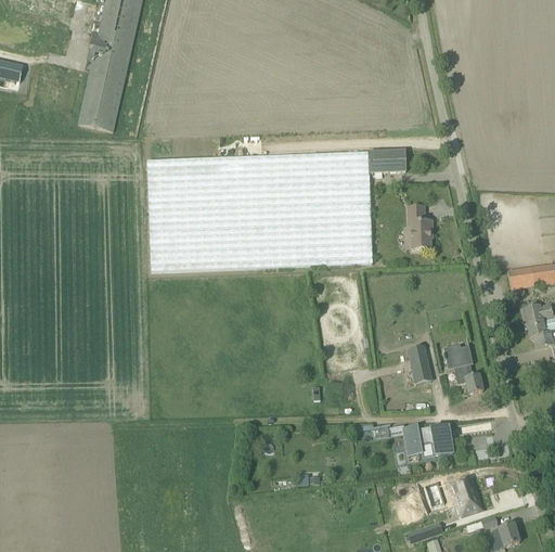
[(5,0),(73,14),(75,0),(5,0)]
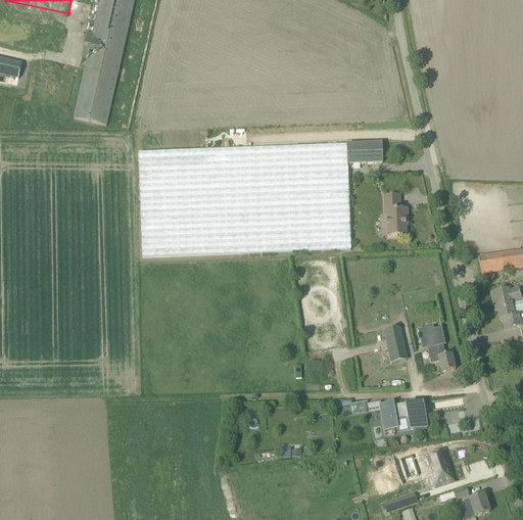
[(98,0),(85,66),(74,116),(106,124),(116,80),(134,0),(98,0)]
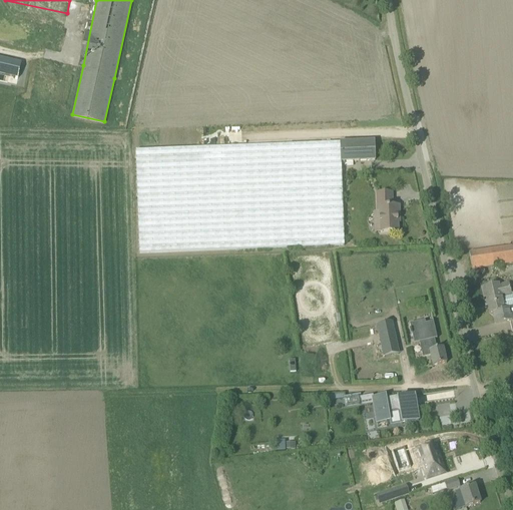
[(0,55),(0,71),(18,75),(21,61),(0,55)]
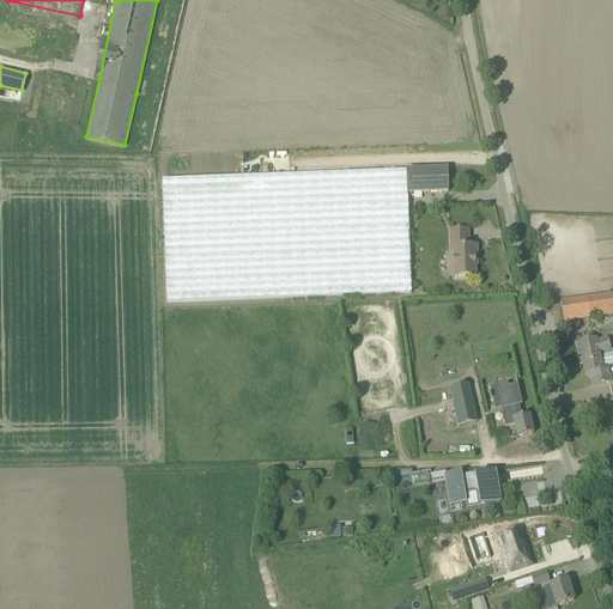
[(447,165),(162,176),(167,299),(411,290),(407,192),(412,192),(412,190),(448,189),(447,165)]
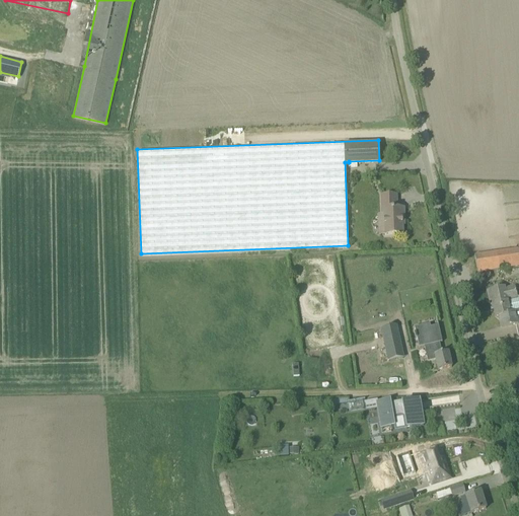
[(384,213),(384,232),(402,232),(401,215),(403,215),(403,206),(396,206),(395,193),(381,193),(382,213),(384,213)]
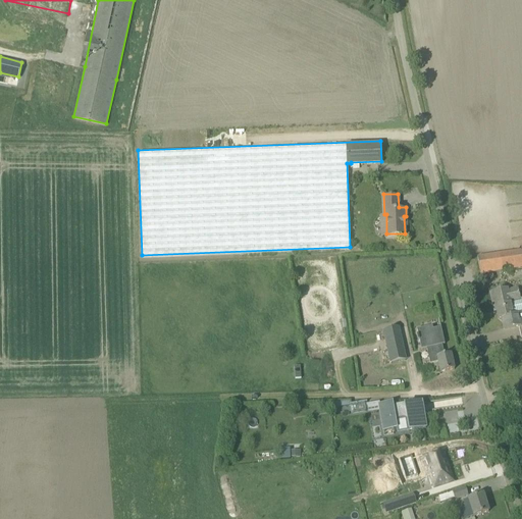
[(521,254),(521,248),(477,255),(480,271),(521,265),(521,254)]
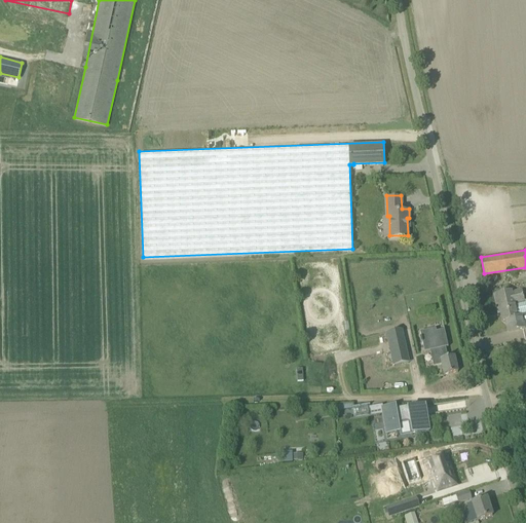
[(499,306),(500,310),(515,307),(517,314),(521,314),(525,312),(525,299),(524,300),(521,289),(512,291),(511,289),(493,293),(497,307),(499,306)]
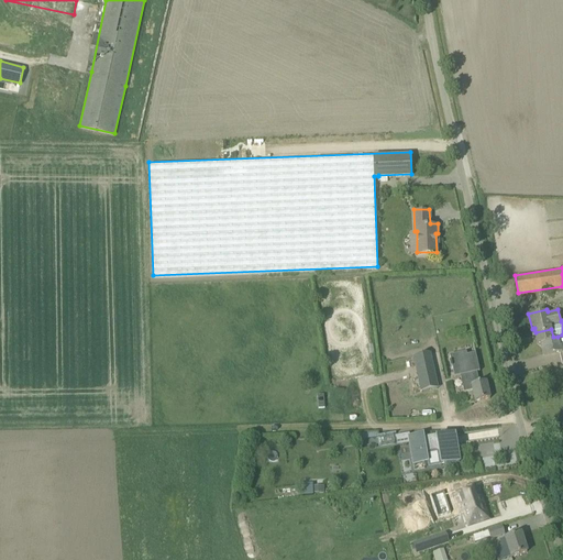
[(562,335),(553,337),(551,329),(536,332),(537,341),(541,341),(543,353),(562,348),(562,335)]
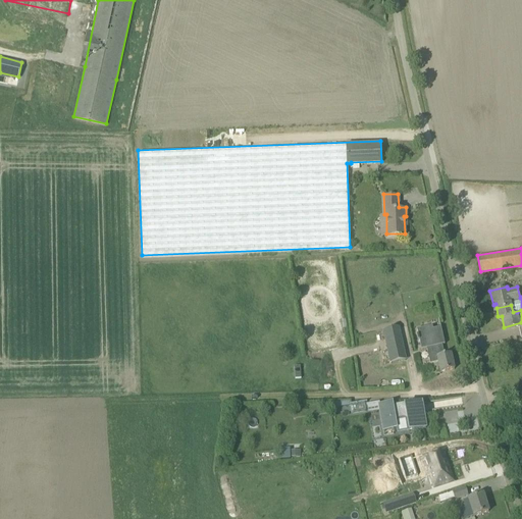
[(437,357),(440,370),(454,367),(451,351),(445,353),(441,343),(445,342),(440,325),(432,327),(432,324),(417,327),(418,332),(417,332),(418,338),(419,338),(421,347),(426,346),(429,359),(437,357)]
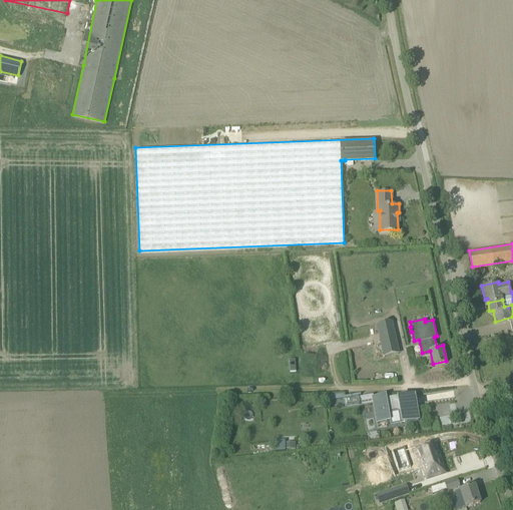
[(392,320),(377,323),(382,348),(397,344),(392,320)]
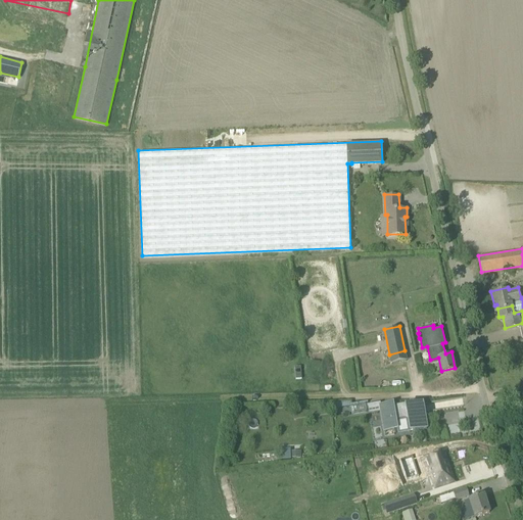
[(350,404),(350,403),(350,399),(333,402),(334,407),(351,405),(352,412),(367,410),(366,400),(350,404)]
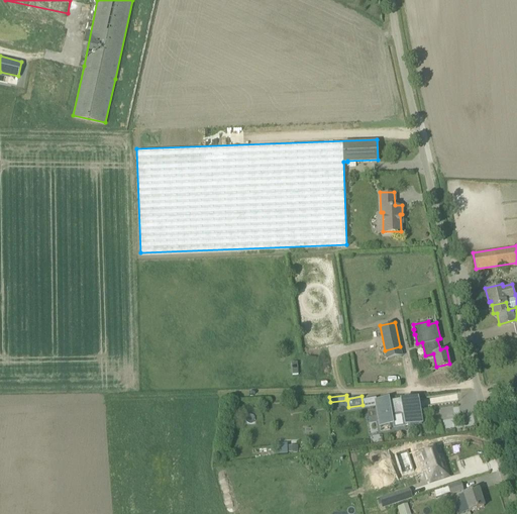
[(407,417),(408,424),(421,422),(421,421),(420,421),(416,398),(417,398),(417,397),(401,400),(401,397),(389,399),(389,396),(376,399),(380,423),(390,422),(390,418),(391,415),(391,416),(392,416),(392,414),(393,413),(395,412),(399,411),(401,412),(403,413),(403,414),(404,414),(404,413),(405,415),(407,417)]
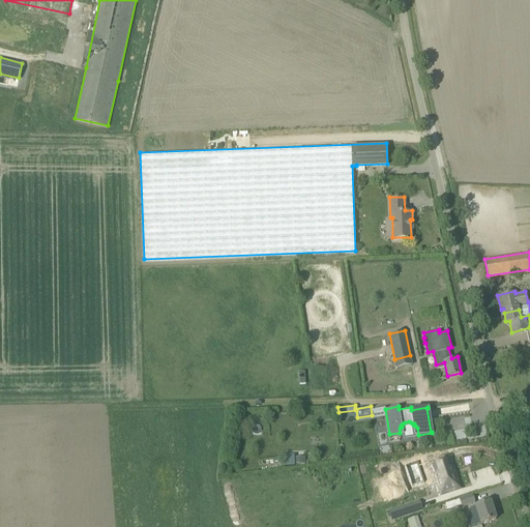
[(434,470),(433,471),(440,492),(460,486),(454,470),(453,470),(452,466),(449,457),(432,462),(434,470)]
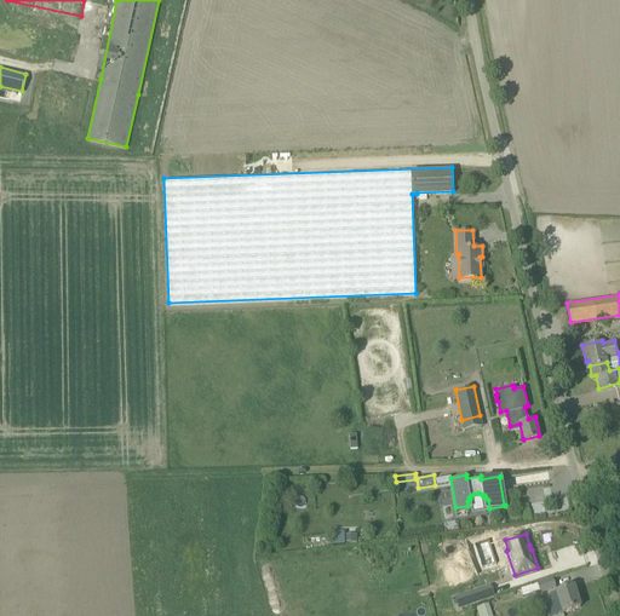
[(540,589),(555,585),(552,576),(538,581),(540,589)]
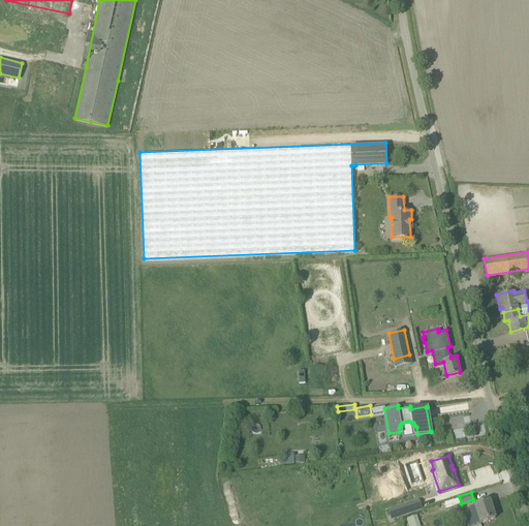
[(399,504),(402,514),(422,507),(418,497),(399,504)]
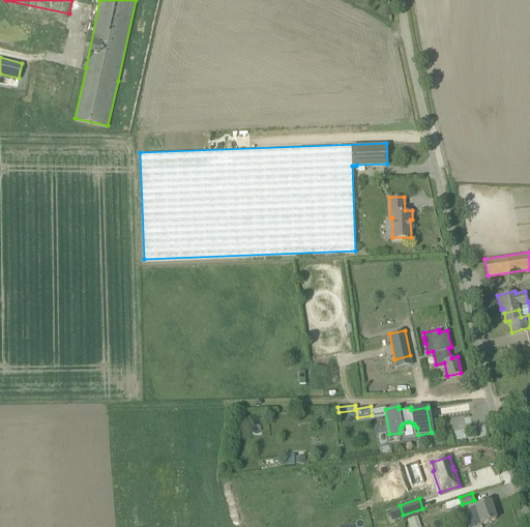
[(478,513),(481,522),(496,517),(490,500),(470,506),(472,515),(478,513)]
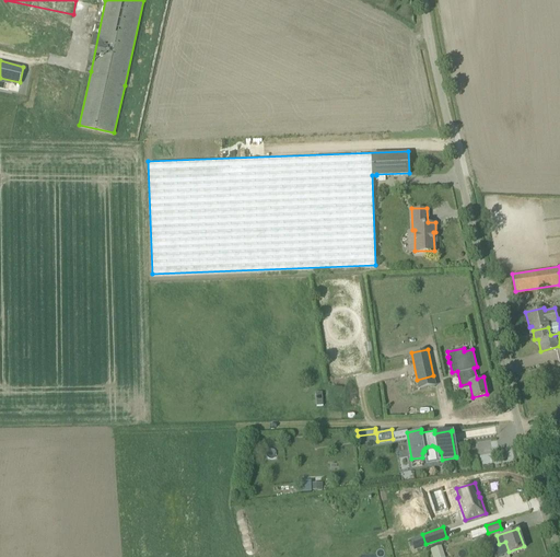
[(441,544),(432,546),(435,556),(442,556),(445,556),(441,544)]
